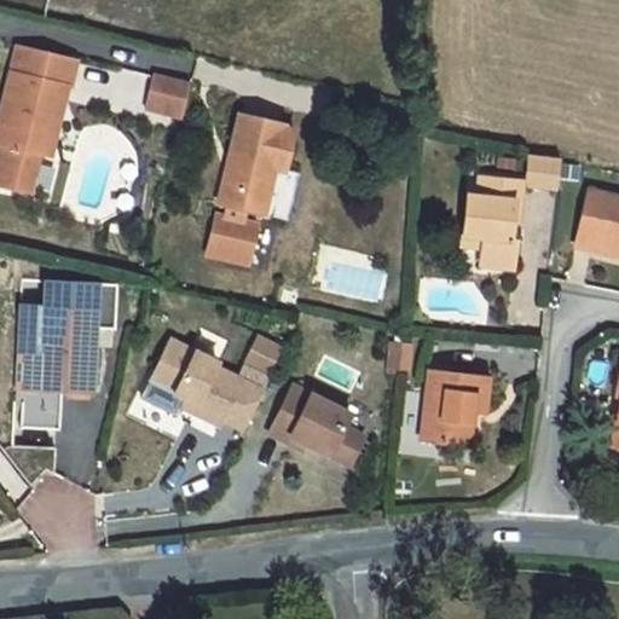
[(76,62),(17,47),(0,120),(0,187),(32,195),(40,155),(47,156),(63,86),(70,88),(76,62)]
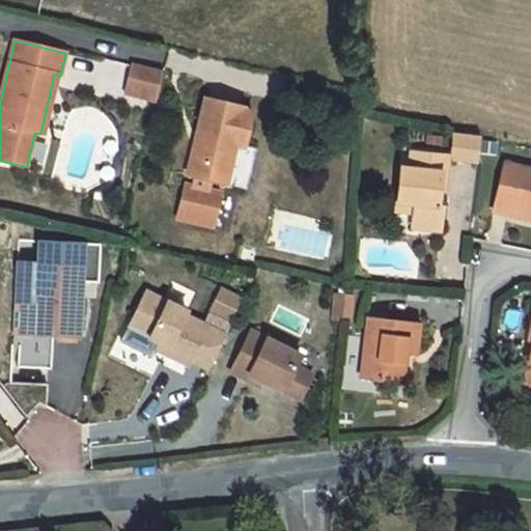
[(154,99),(157,99),(162,73),(132,65),(126,91),(128,92),(154,99)]
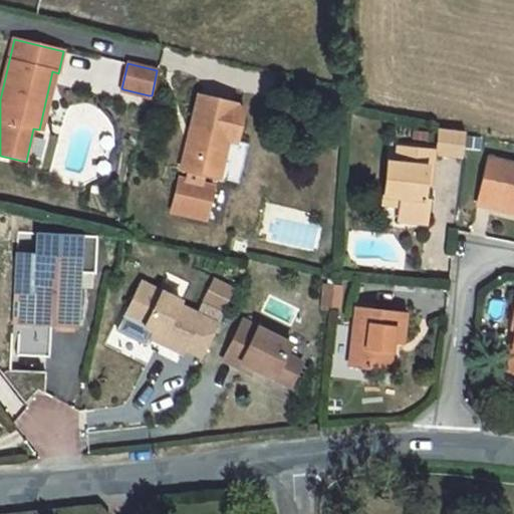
[(145,107),(149,95),(123,89),(119,101),(145,107)]
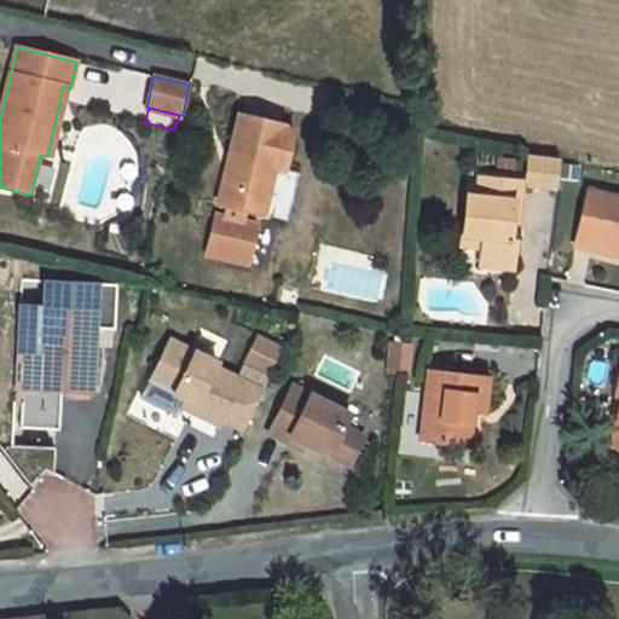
[(284,125),(239,114),(218,204),(227,207),(225,218),(217,215),(207,254),(247,264),(256,225),(242,221),(244,210),(288,221),(299,173),(285,171),(294,131),(283,128),(284,125)]
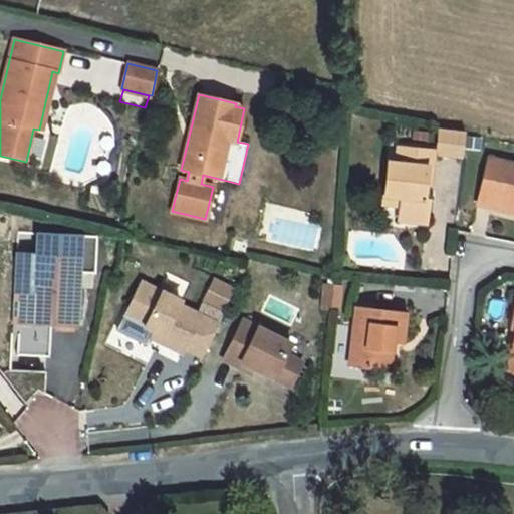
[(439,130),(437,154),(458,157),(461,133),(439,130)]
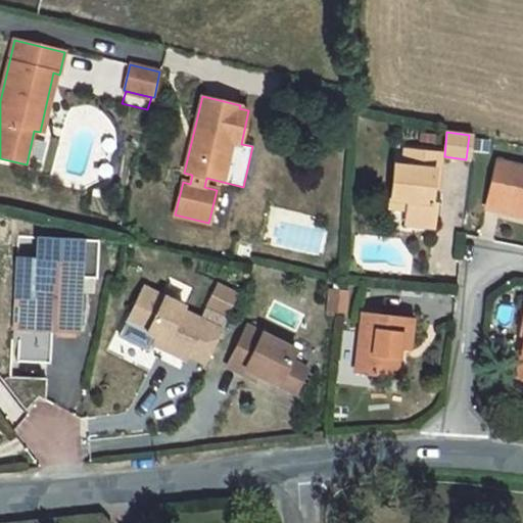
[(394,165),(391,198),(409,200),(408,208),(407,224),(433,226),(435,201),(430,201),(431,186),(433,171),(438,172),(439,153),(405,150),(402,167),(394,165)]
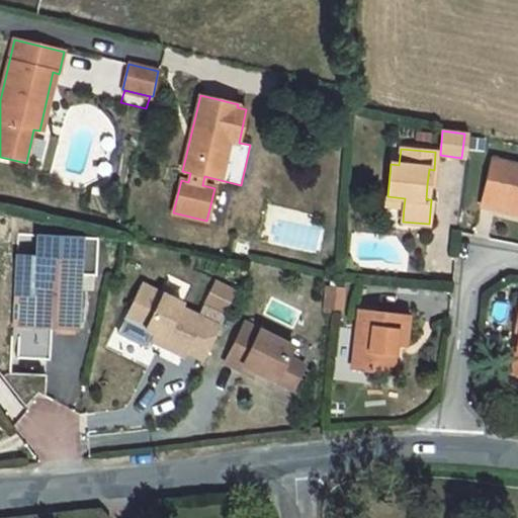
[(517,165),(491,159),(481,205),(498,208),(499,203),(517,207),(517,165)]
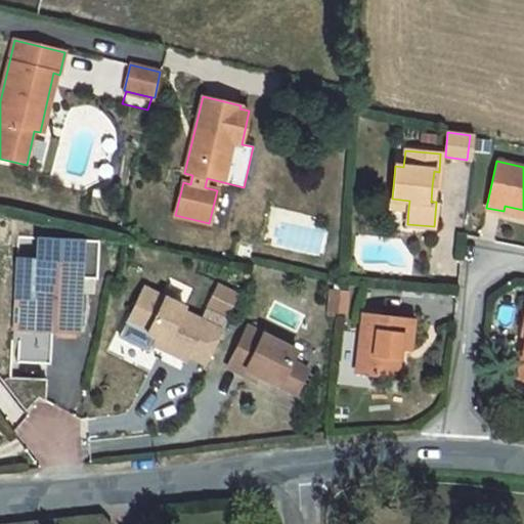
[(392,199),(391,208),(408,209),(409,201),(392,199)]
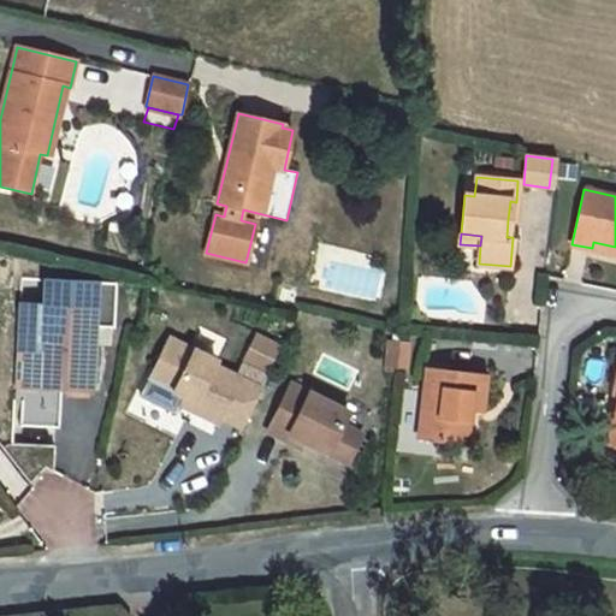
[(615,247),(593,242),(592,248),(615,253),(615,247)]
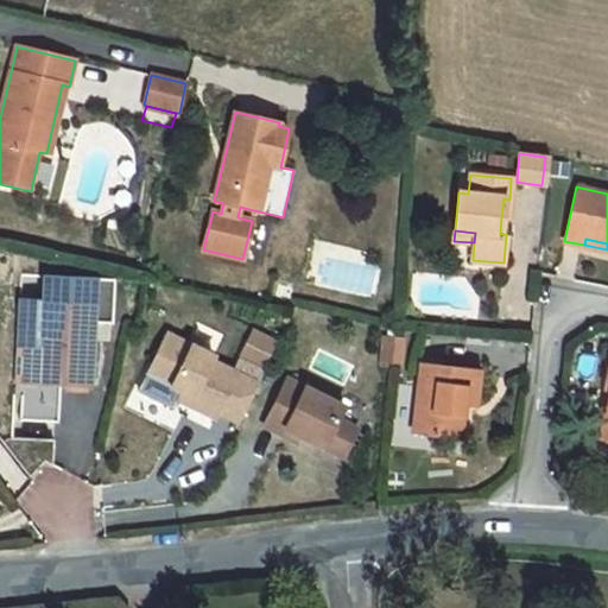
[(89,386),(93,303),(43,301),(40,349),(39,384),(89,386)]
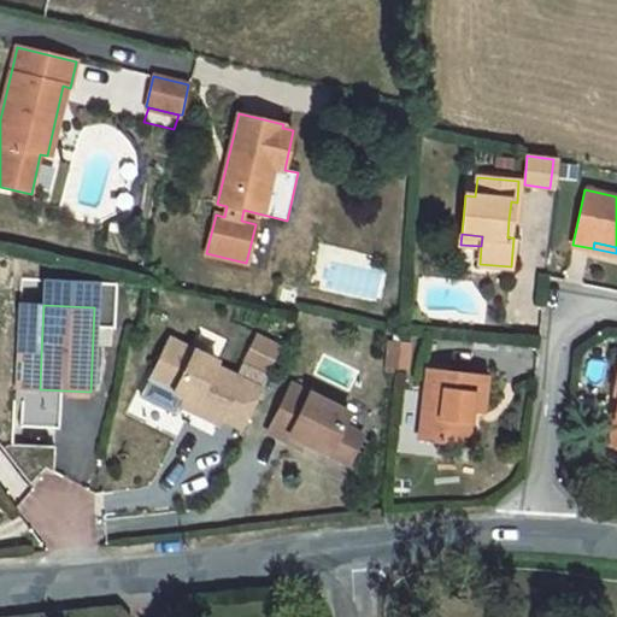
[(258,335),(245,362),(266,372),(280,346),(258,335)]
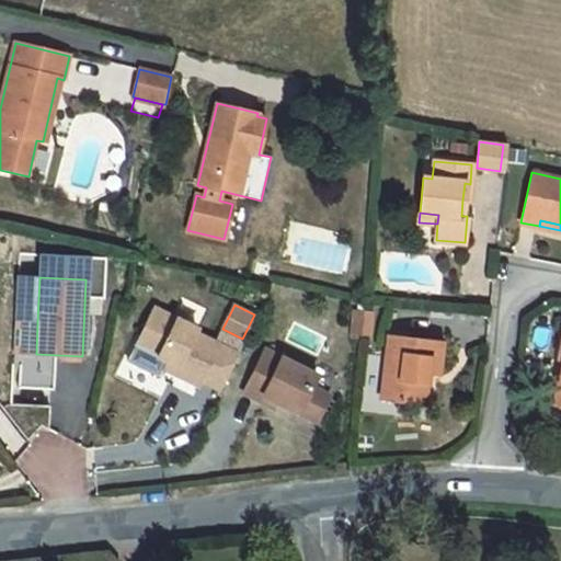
[(153,308),(141,332),(135,346),(150,353),(165,361),(176,366),(173,373),(199,386),(202,380),(220,390),(239,353),(194,332),(196,329),(153,308)]
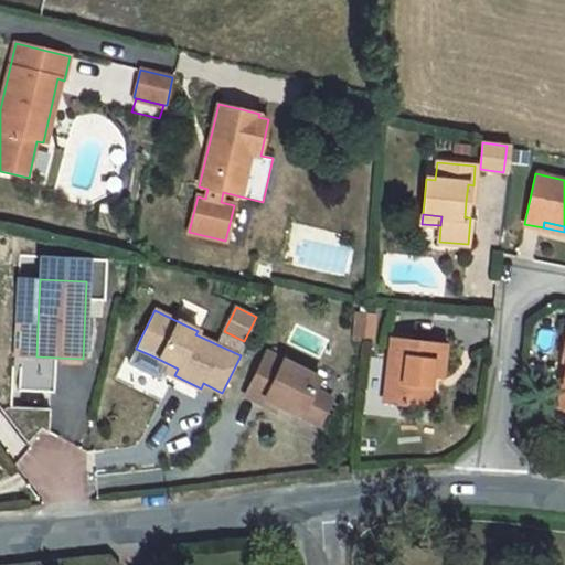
[(362,342),(365,313),(356,312),(354,341),(362,342)]
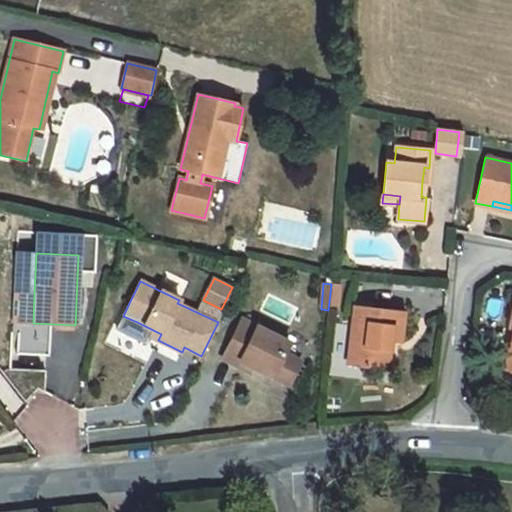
[(336,311),(339,285),(331,284),(328,310),(336,311)]
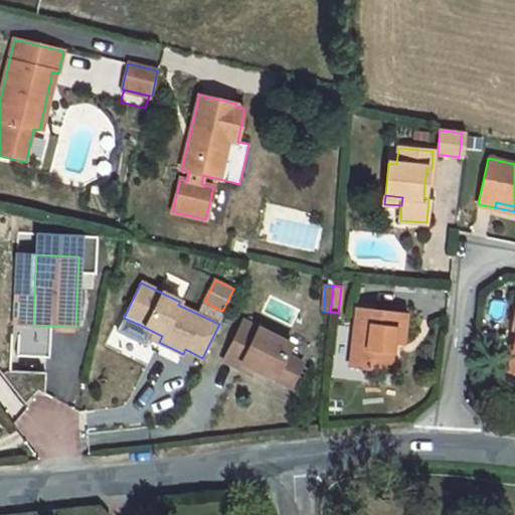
[(356,308),(349,366),(389,371),(392,342),(402,344),(405,314),(356,308)]
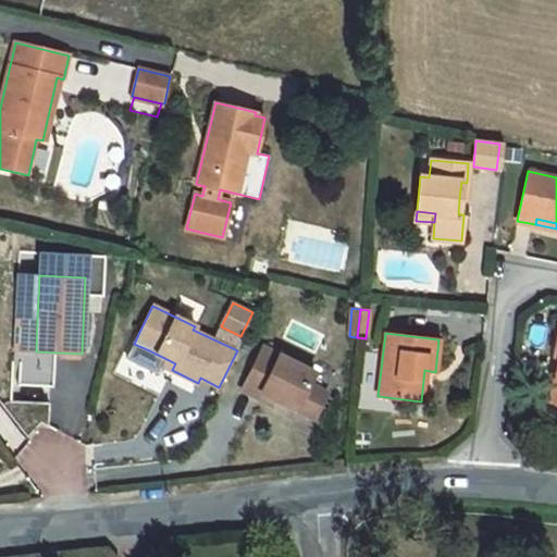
[(262,347),(242,390),(259,398),(261,393),(274,399),(314,419),(326,394),(309,385),(314,373),(262,347)]
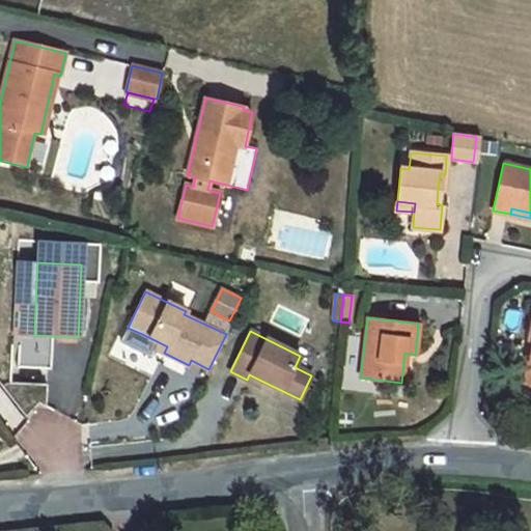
[(157,341),(154,347),(164,353),(167,346),(157,341)]
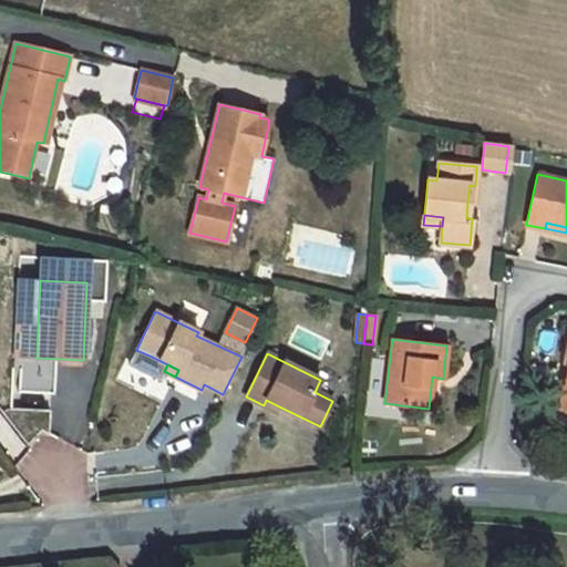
[(266,400),(264,405),(277,413),(279,406),(266,400)]
